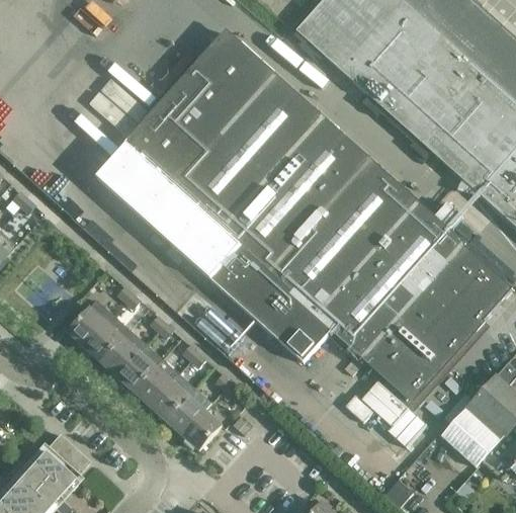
[(323,0),(296,29),(350,78),(420,0),(323,0)]
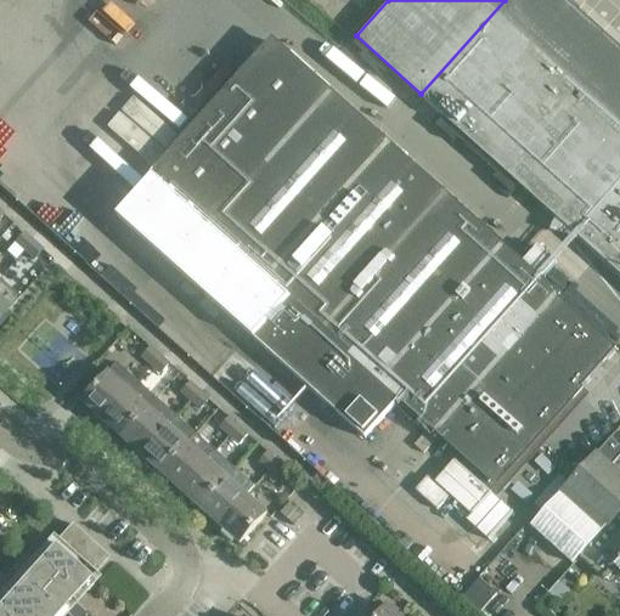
[(619,239),(619,44),(570,0),(505,0),(421,94),(603,259),(619,239)]
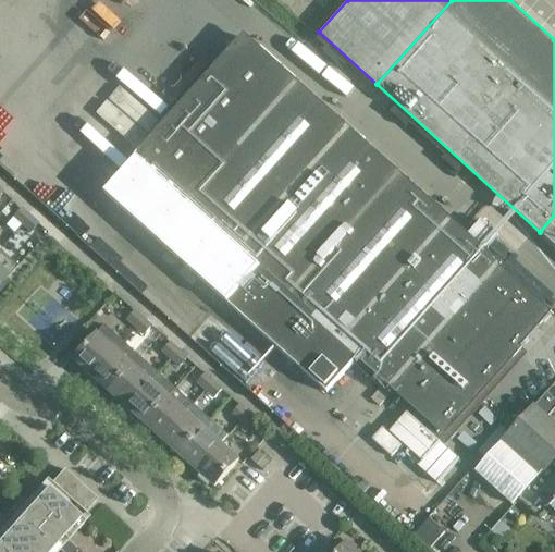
[(442,430),(550,309),(243,35),(136,155),(257,265),(224,301),(323,390),(357,353),(442,430)]
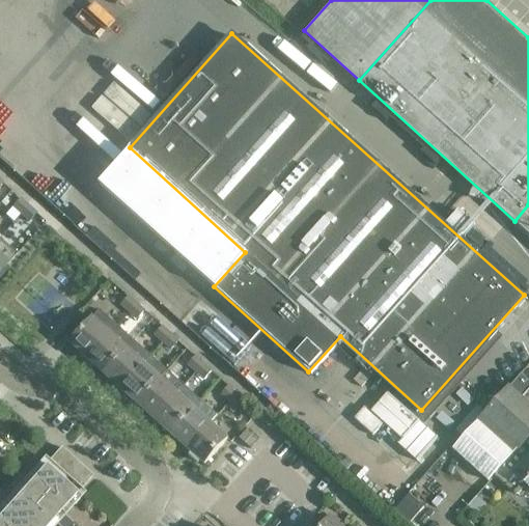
[(26,202),(19,195),(11,203),(19,210),(26,202)]
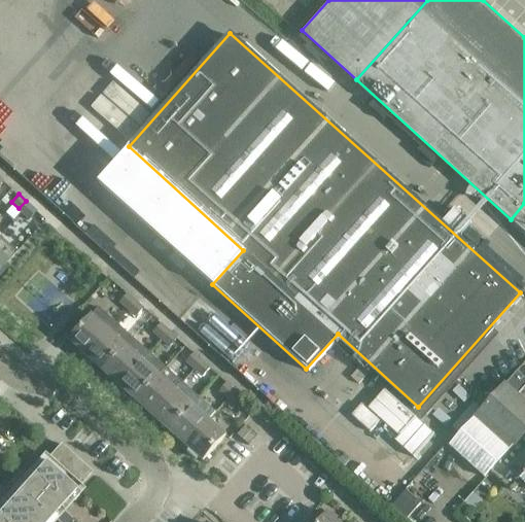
[(26,201),(19,208),(27,216),(34,208),(26,201)]
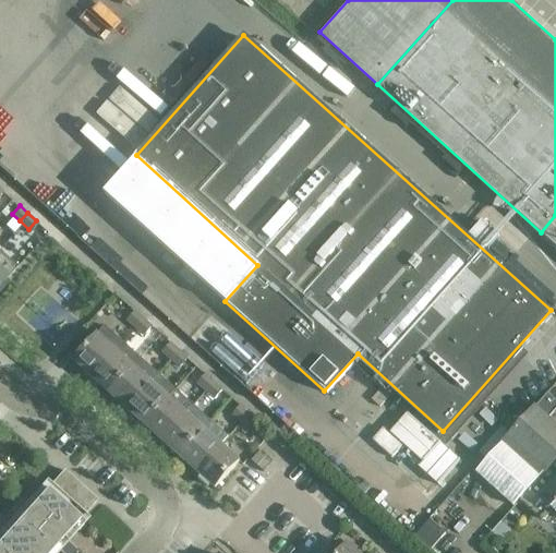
[(555,215),(541,232),(555,245),(555,215)]
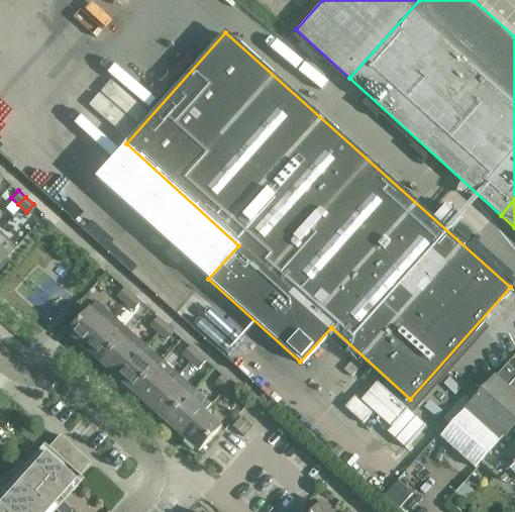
[(0,258),(12,244),(0,233),(0,258)]
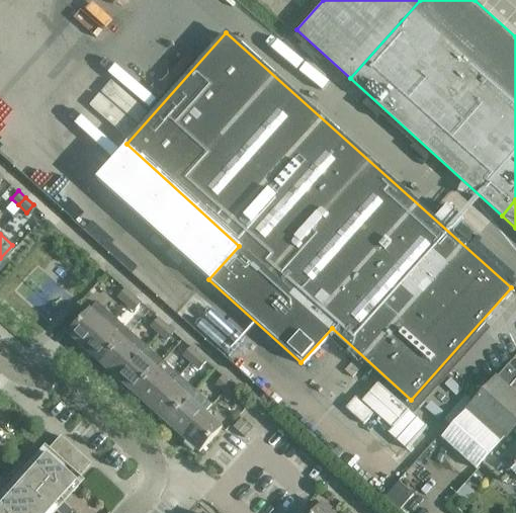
[(124,301),(132,292),(123,285),(116,293),(124,301)]
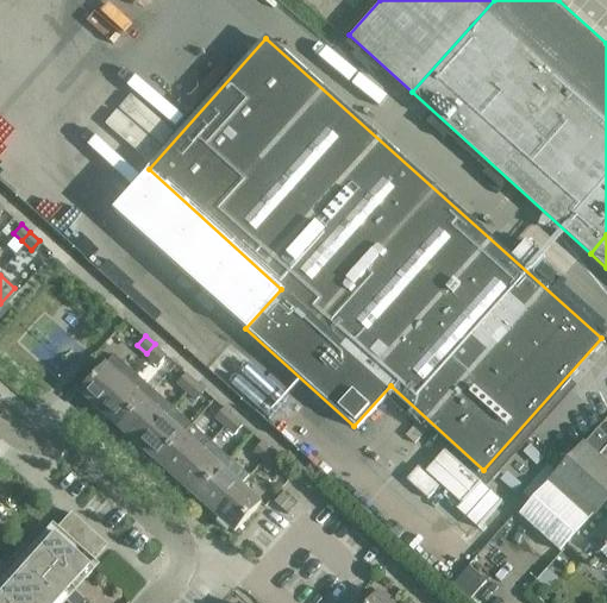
[(156,362),(164,352),(155,344),(146,353),(156,362)]
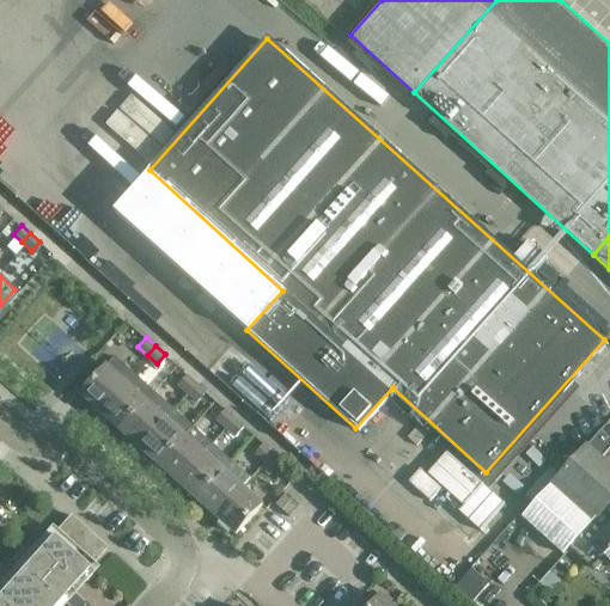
[(78,391),(92,404),(89,408),(95,412),(133,371),(113,353),(78,391)]
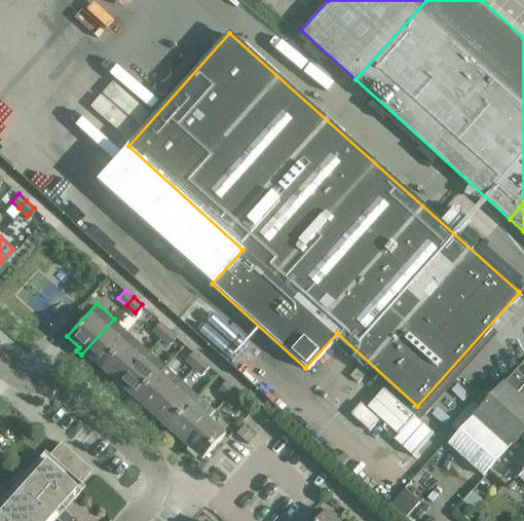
[(114,319),(81,355),(87,361),(90,358),(101,367),(131,333),(114,319)]
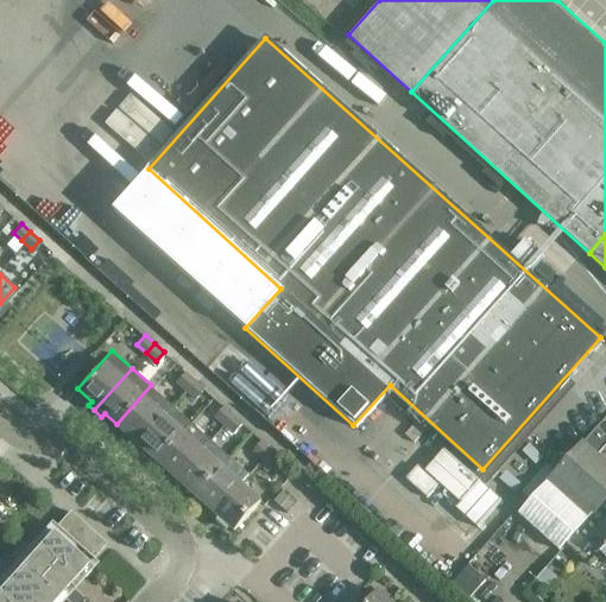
[(193,378),(184,369),(176,379),(184,387),(193,378)]
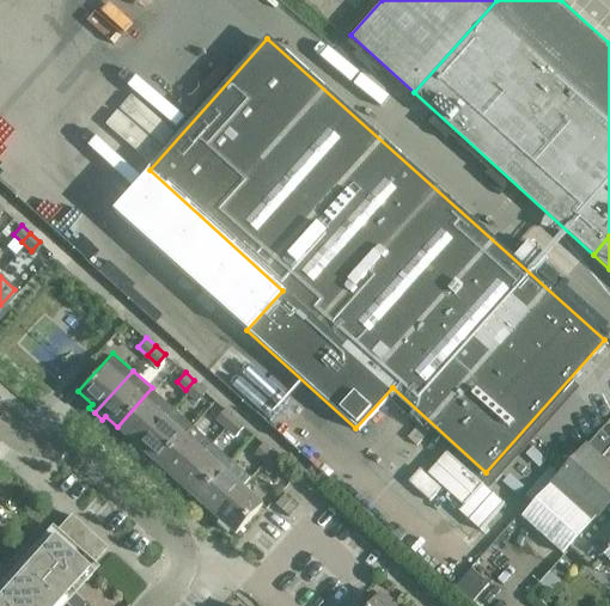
[(194,380),(185,390),(195,398),(203,389),(194,380)]
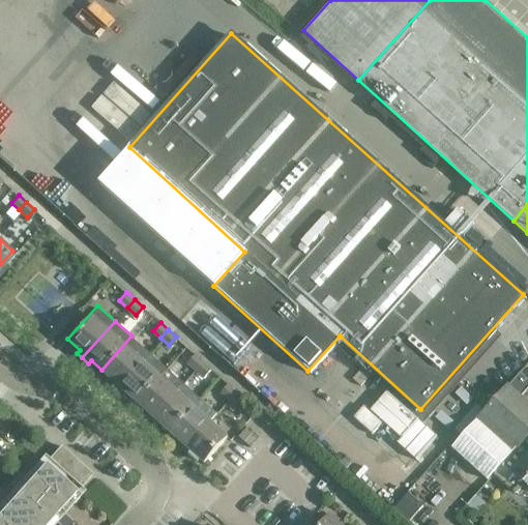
[(132,336),(101,370),(113,380),(110,383),(115,387),(148,351),(132,336)]
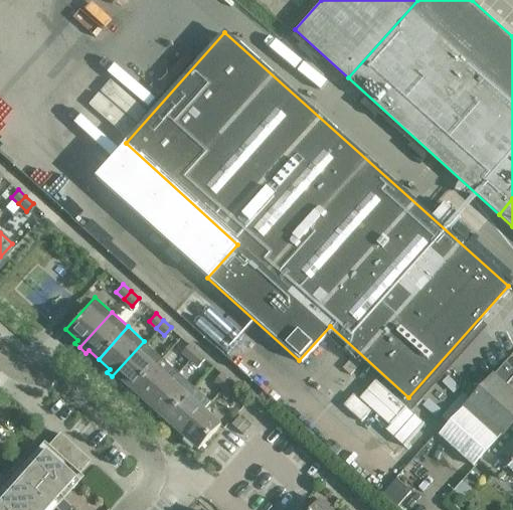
[(144,341),(112,376),(118,381),(121,378),(131,388),(154,363),(160,355),(144,341)]
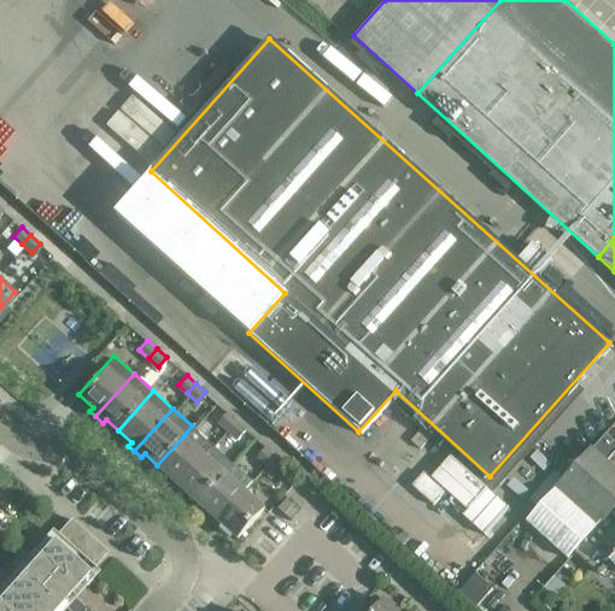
[(234,418),(226,410),(217,419),(226,428),(234,418)]
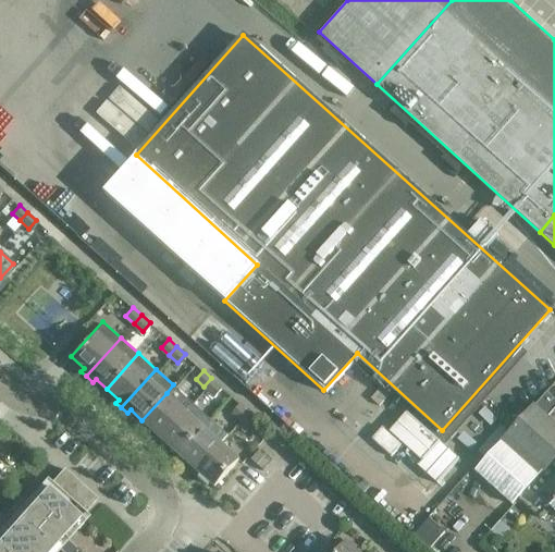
[(211,378),(204,387),(212,394),(220,385),(211,378)]
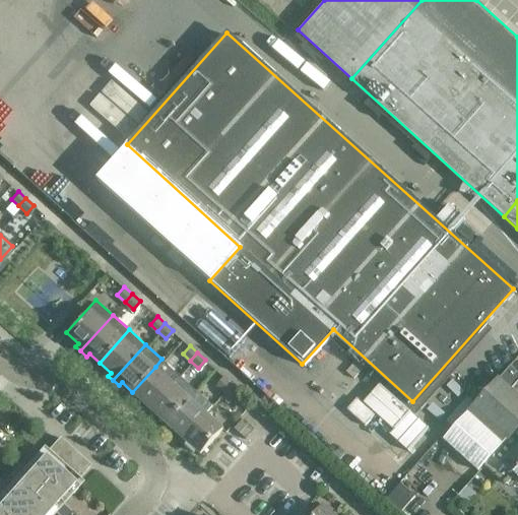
[(517,398),(507,388),(517,375),(517,371),(509,363),(496,378),(495,377),(466,409),(442,436),(476,468),(481,462),(492,471),(502,461),(517,475),(517,398)]
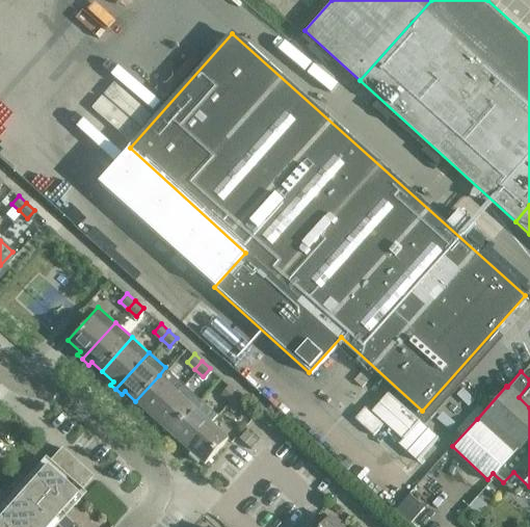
[(159,375),(135,401),(147,412),(144,414),(150,419),(176,390),(159,375)]
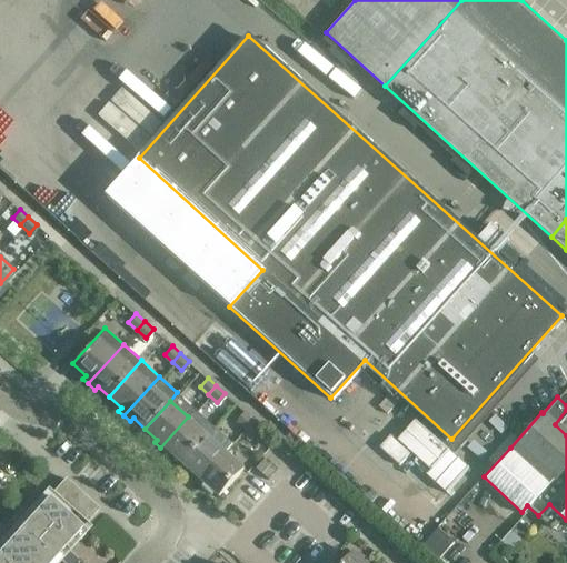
[(196,408),(188,416),(160,448),(166,453),(169,450),(180,461),(206,433),(214,424),(196,408)]
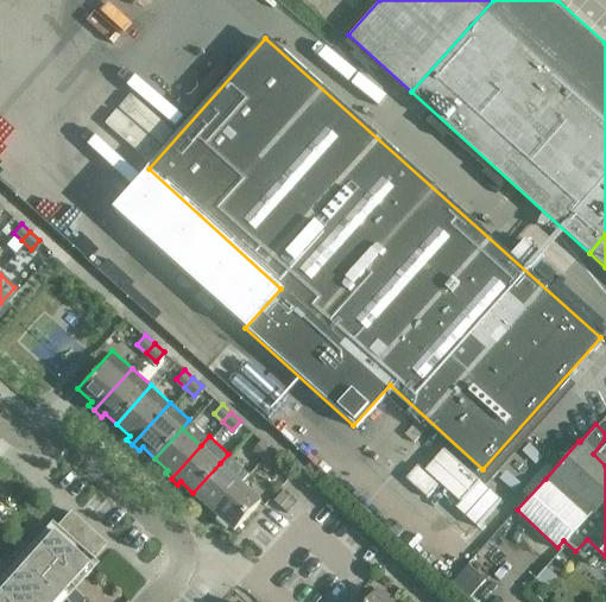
[(270,445),(260,438),(252,447),(262,455),(270,445)]
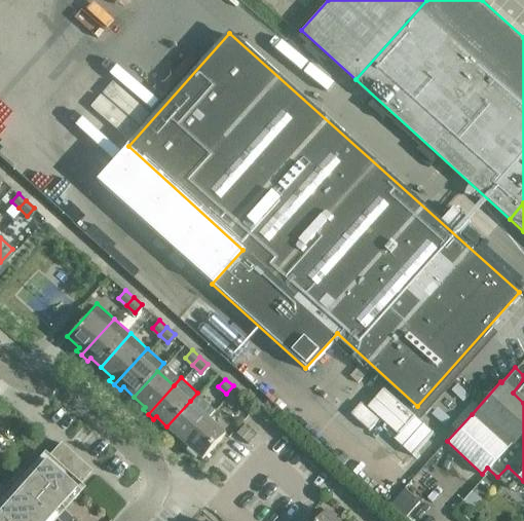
[(233,385),(226,394),(234,401),(241,393),(233,385)]
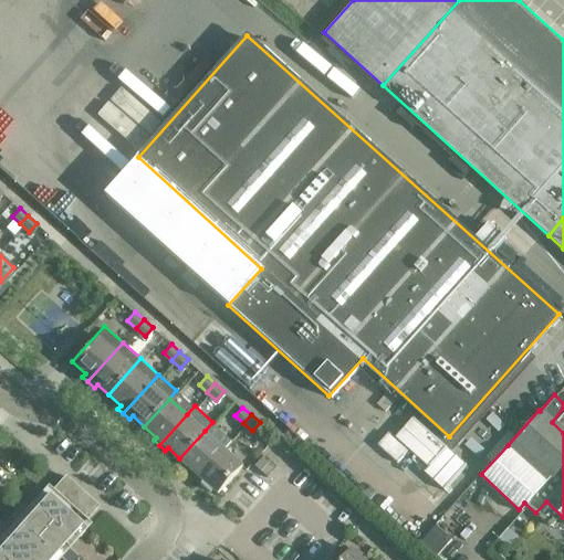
[(409,420),(400,430),(413,441),(421,432),(409,420)]
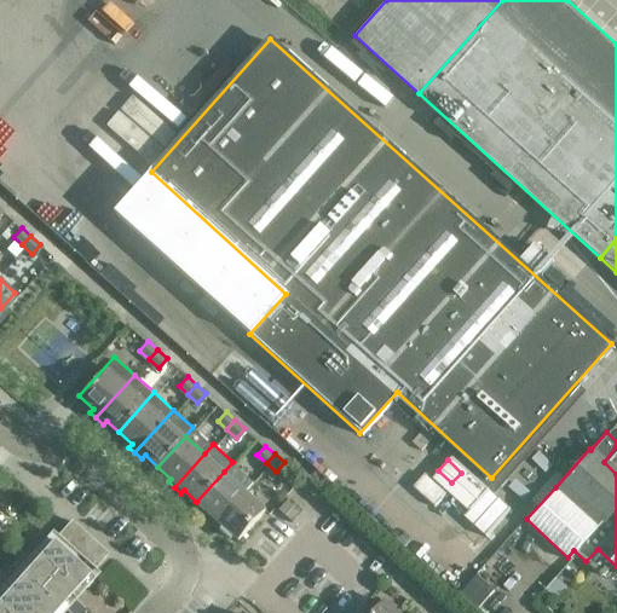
[(224,472),(196,502),(209,513),(207,516),(213,522),(243,489),(224,472)]
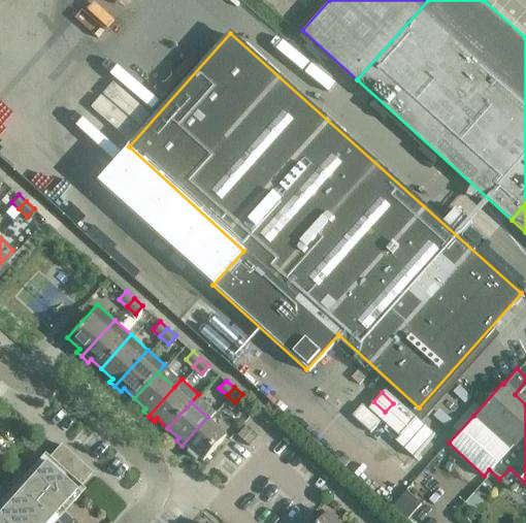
[(417,413),(398,433),(416,450),(435,428),(417,413)]
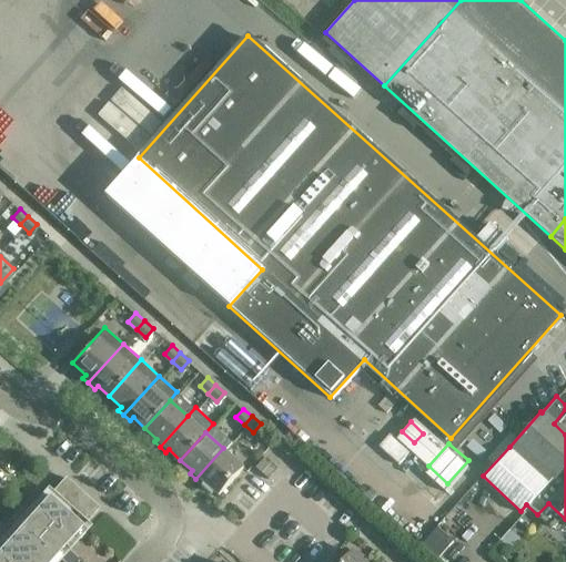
[(223,448),(195,479),(202,484),(204,481),(216,492),(242,465),(223,448)]
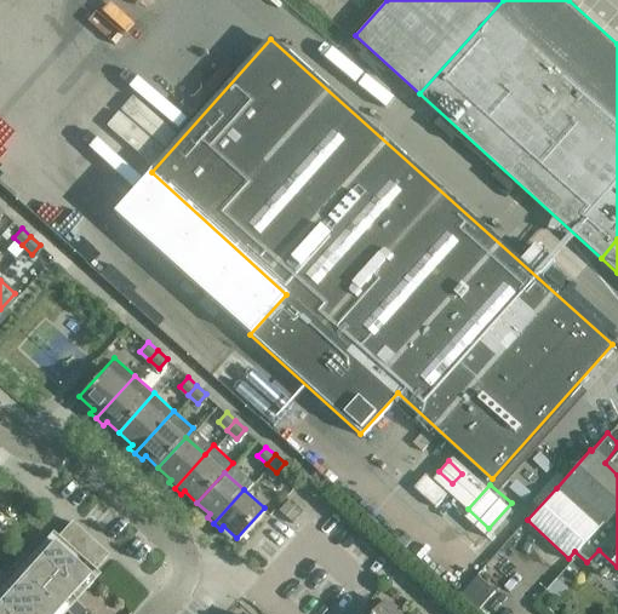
[(289,497),(279,508),(291,520),(302,508),(289,497)]
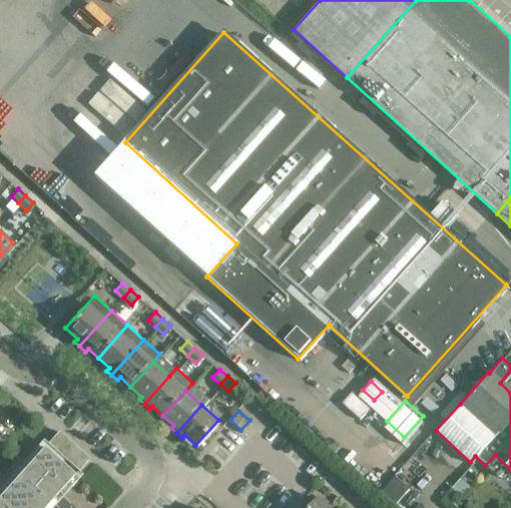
[(0,507),(39,507),(86,456),(56,429),(0,491),(0,507)]
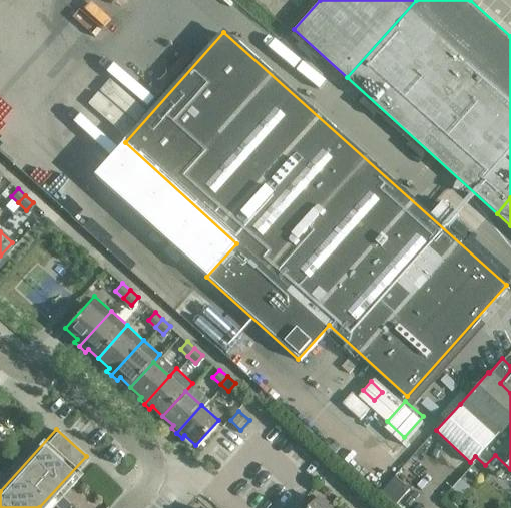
[(331,507),(319,496),(308,507),(331,507)]
